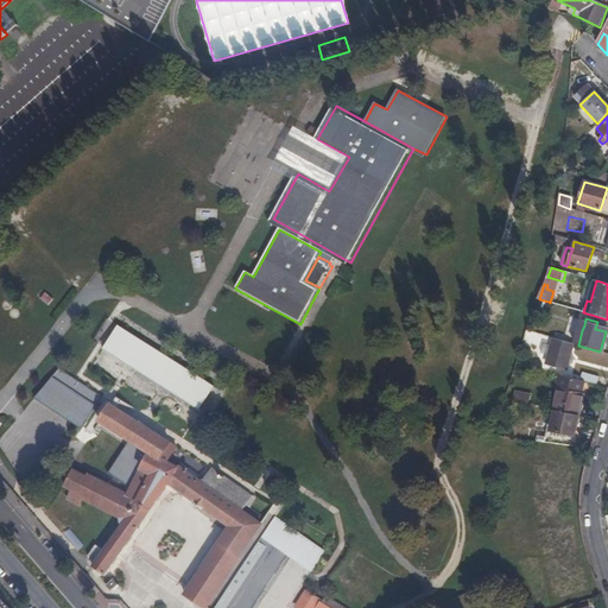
[(121,324),(108,346),(115,350),(130,329),(121,324)]
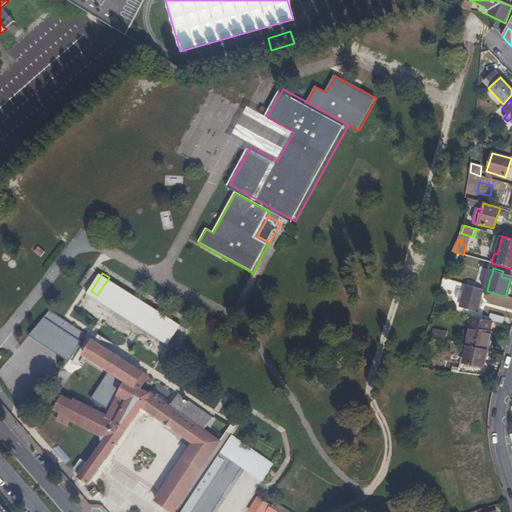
[(97,295),(116,307),(128,290),(109,277),(97,295)]
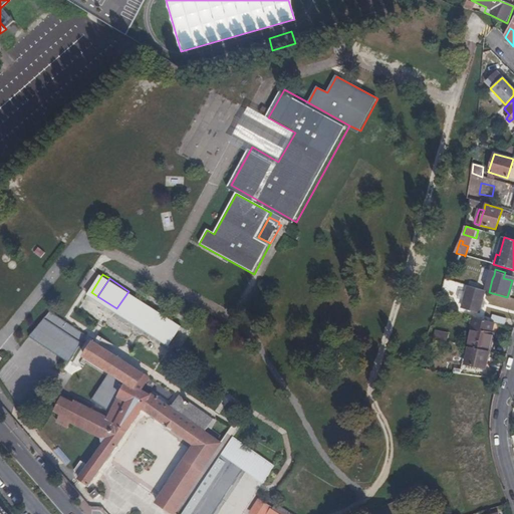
[(485,291),(467,285),(461,307),(480,312),(485,291)]
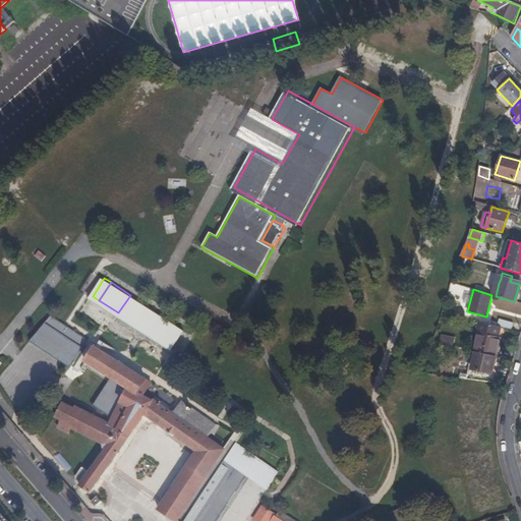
[(168,343),(168,345),(174,349),(185,331),(130,295),(118,312),(142,329),(163,337),(165,338),(167,339),(168,341),(168,343)]
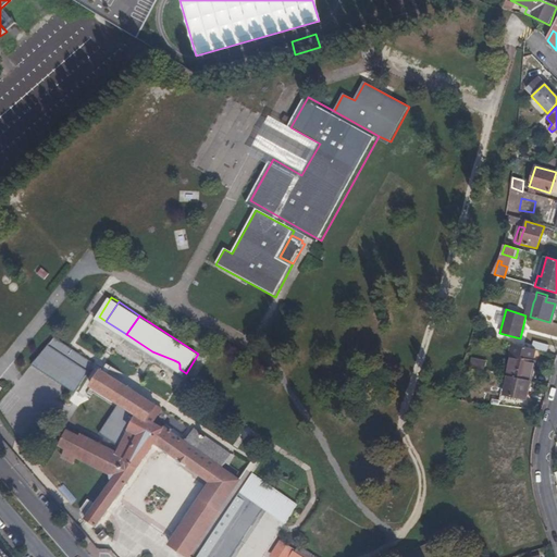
[(99,317),(91,327),(97,330),(110,335),(122,341),(126,334),(106,321),(99,317)]
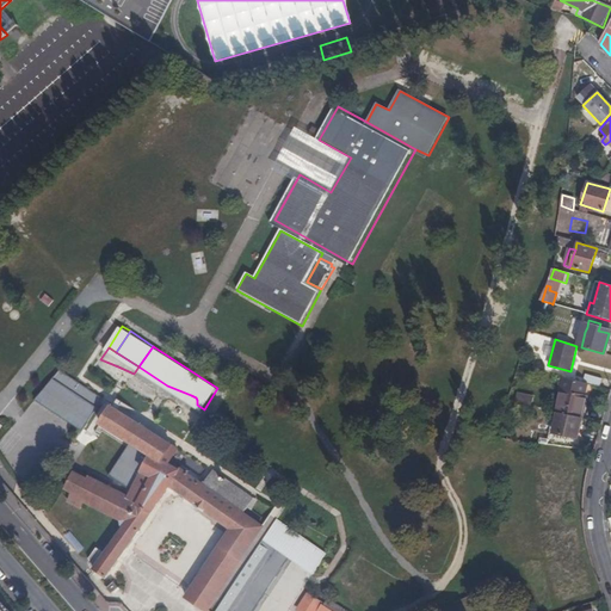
[(106,362),(100,359),(97,365),(127,384),(134,374),(121,368),(106,362)]
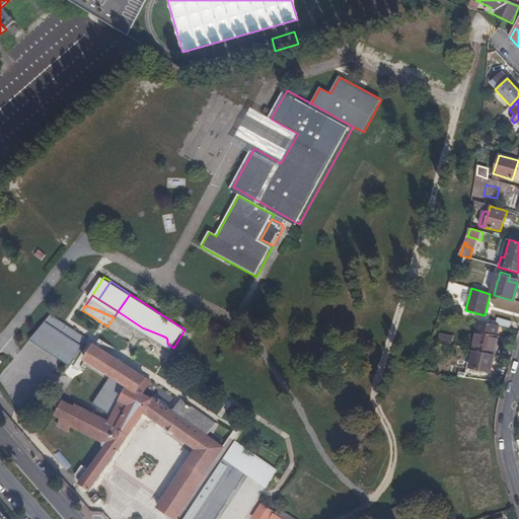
[(31,339),(69,365),(88,340),(51,312),(31,339)]
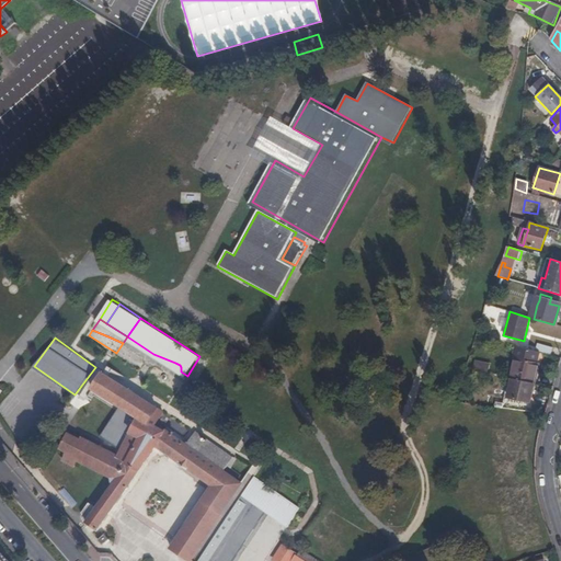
[(537,344),(536,352),(540,353),(551,356),(552,348),(537,344)]
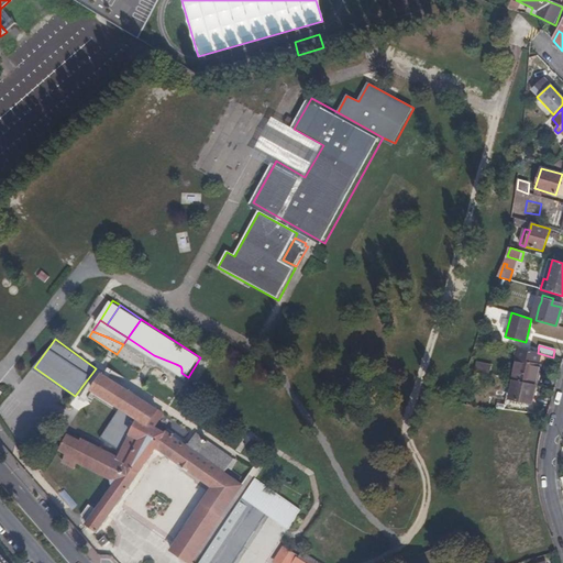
[(538,353),(517,346),(515,359),(519,360),(514,379),(537,385),(541,365),(540,364),(542,354),(538,353)]
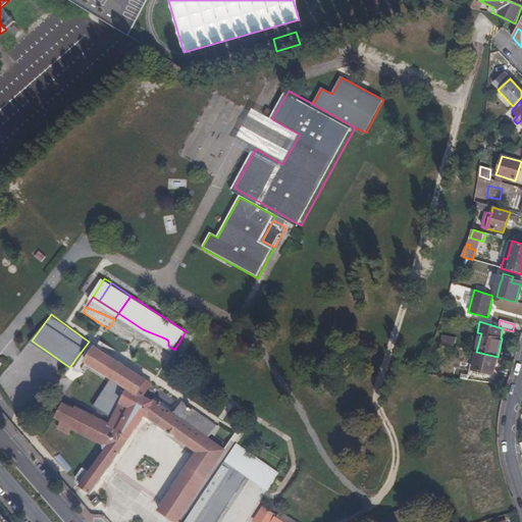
[(143,329),(168,346),(168,344),(168,342),(167,340),(165,338),(163,337),(143,329)]
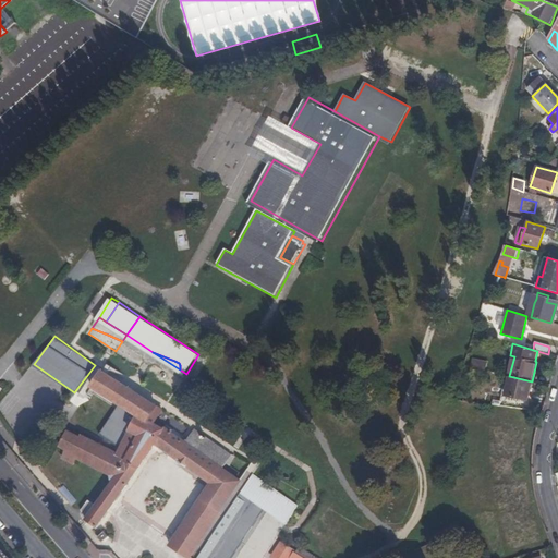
[(473,361),(472,367),(485,371),(487,364),(473,361)]
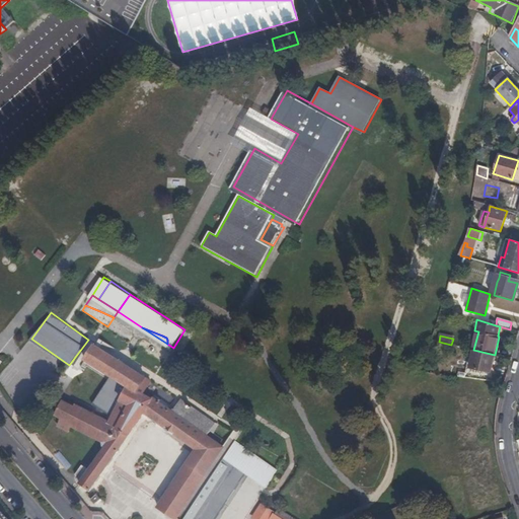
[(152,380),(145,375),(95,343),(86,358),(122,380),(120,383),(128,386),(128,385),(143,393),(151,381),(152,380)]
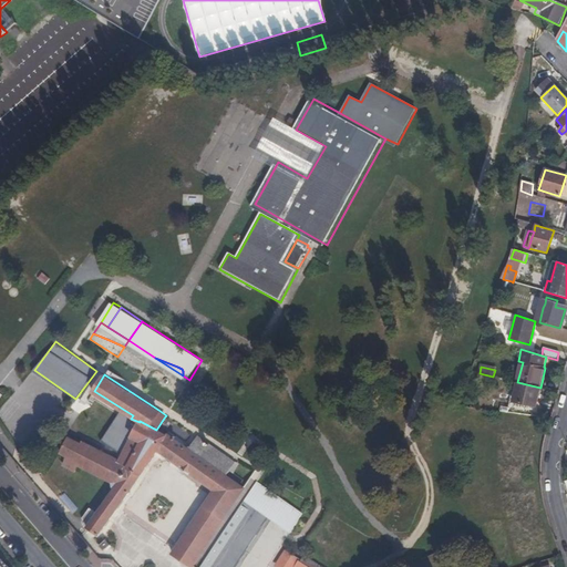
[(540,388),(517,382),(514,402),(536,406),(540,388)]
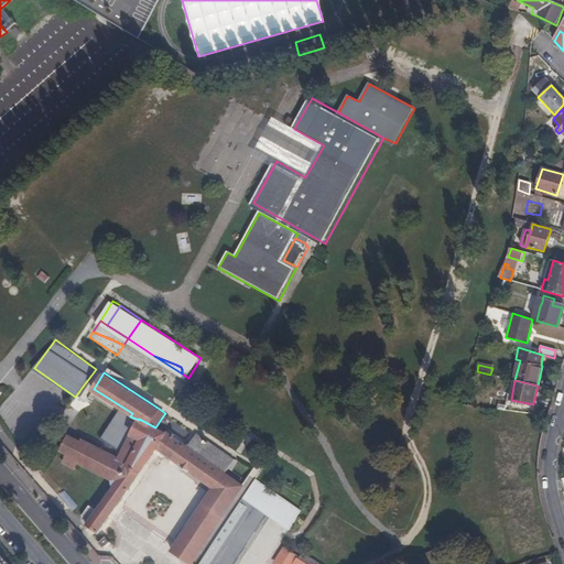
[(117,412),(101,437),(117,447),(122,438),(121,437),(129,425),(120,420),(122,415),(117,412)]
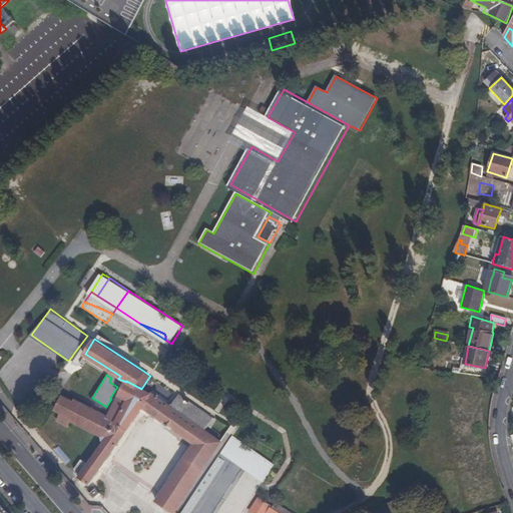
[(105,439),(80,475),(81,477),(89,483),(143,408),(193,444),(157,501),(175,512),(221,442),(206,431),(172,407),(151,392),(151,394),(141,389),(126,381),(126,382),(108,417),(75,399),(74,401),(63,396),(56,410),(62,413),(58,421),(69,426),(72,421),(99,435),(100,434),(105,439)]
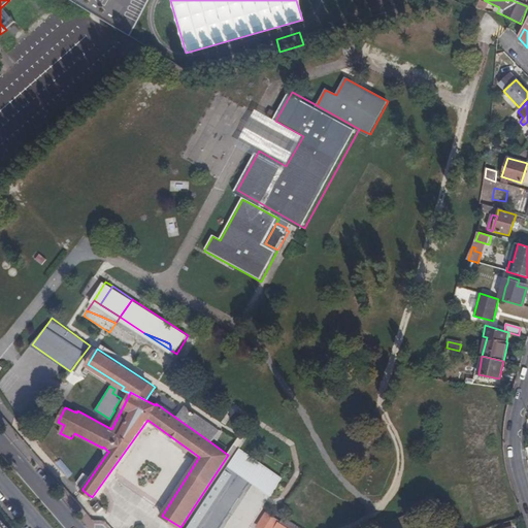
[(186,406),(177,419),(212,443),(221,431),(186,406)]
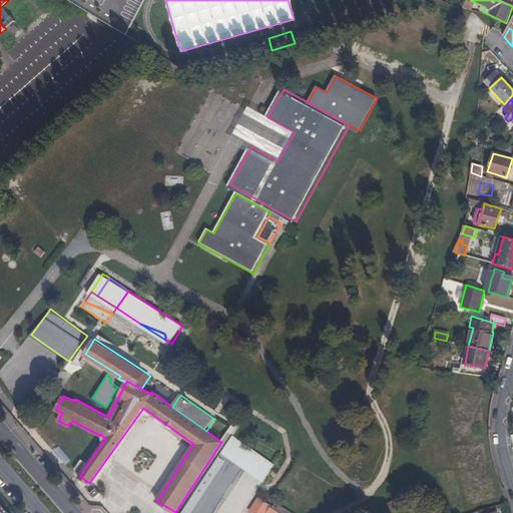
[(221,454),(263,482),(264,483),(276,464),(227,432),(221,441),(226,445),(221,454)]
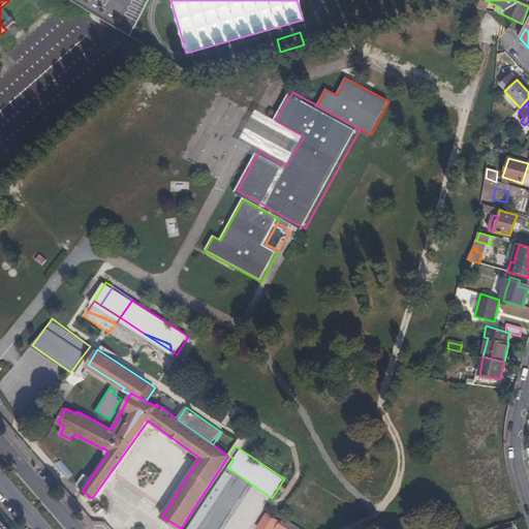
[(228,456),(181,528),(188,528),(228,468),(234,459),(228,455),(228,456)]
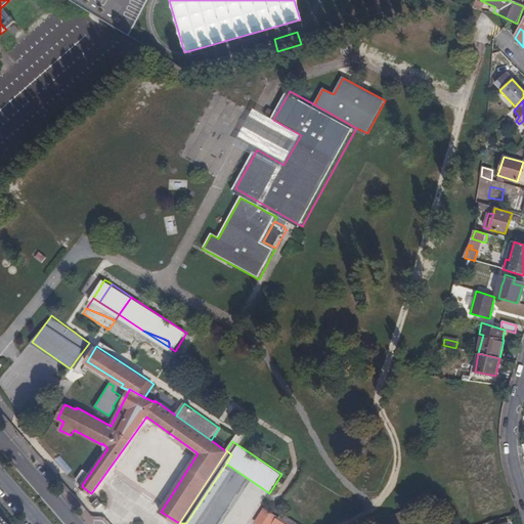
[(252,523),(261,511),(260,511),(262,508),(263,509),(272,494),(269,493),(268,492),(247,523),(252,523)]
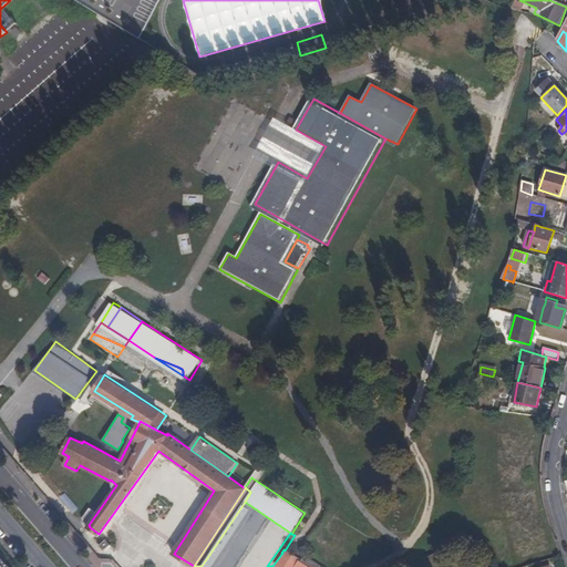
[(309,566),(285,550),(282,553),(285,554),(275,566),(295,566),(296,566),(295,566),(309,566)]
